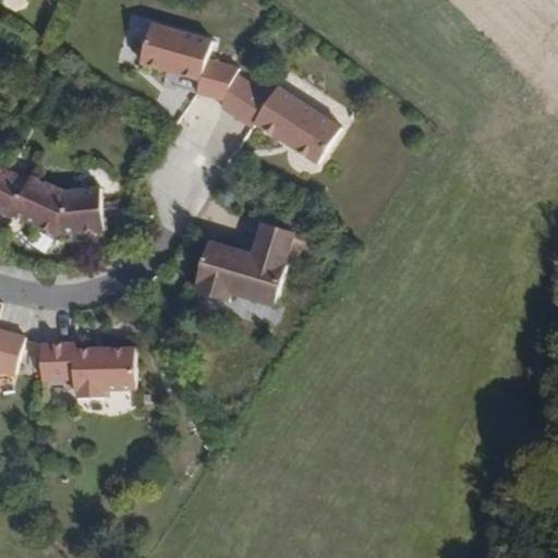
[(225,104),(228,95),(240,74),(243,67),(208,55),(213,41),(150,26),(136,69),(199,87),(197,95),(211,100),(225,104)]
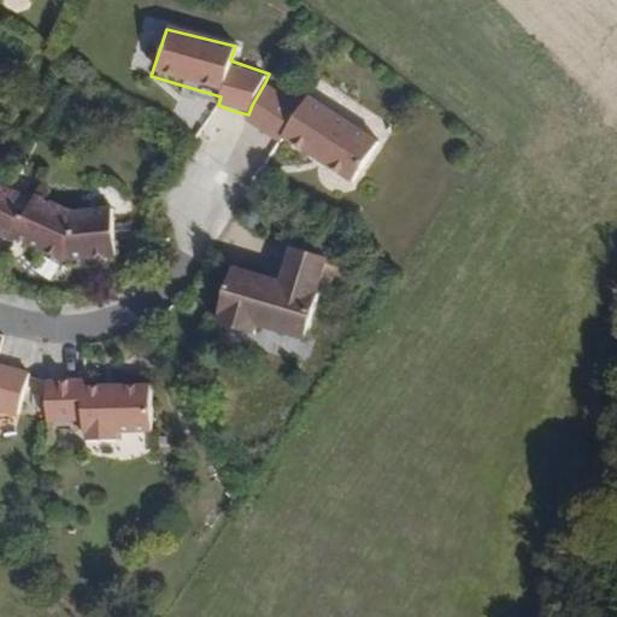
[(248,115),(247,119),(281,141),(287,134),(354,183),(380,140),(309,94),(301,103),(265,82),(252,105),(248,115)]
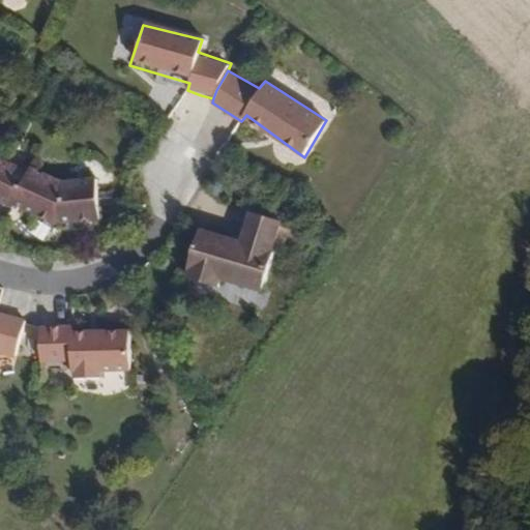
[(55,224),(101,222),(99,177),(65,179),(31,168),(0,153),(0,202),(4,204),(12,207),(55,224)]
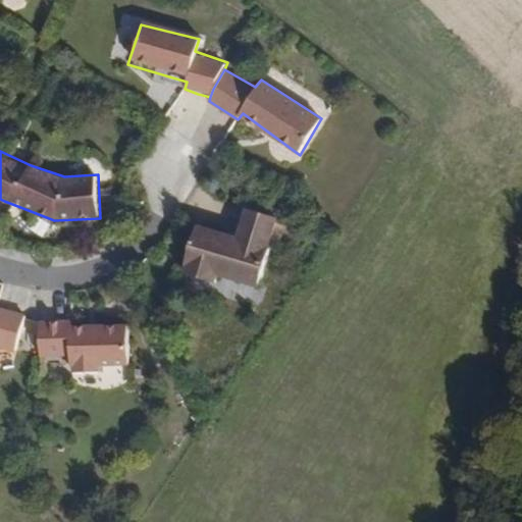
[(281,212),(245,202),(238,228),(198,217),(183,273),(219,281),(221,272),(262,284),(281,212)]
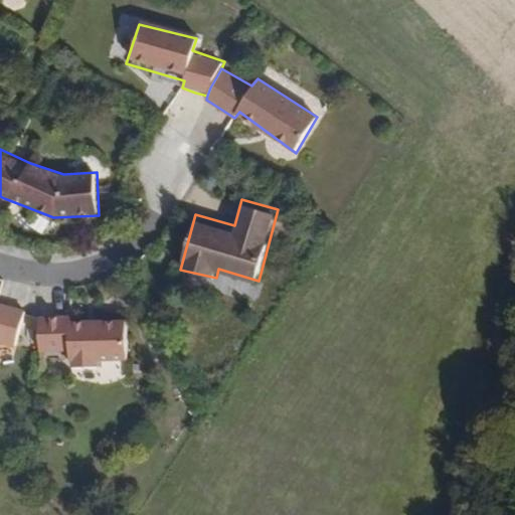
[(0,346),(12,350),(23,311),(0,304),(0,346)]
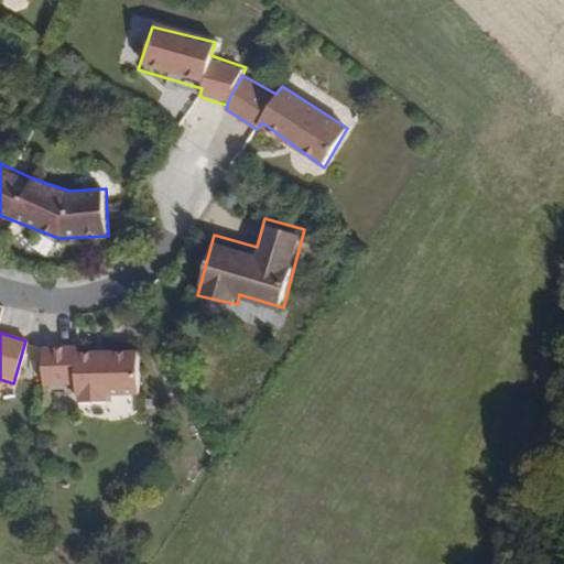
[(141,396),(141,354),(80,354),(80,346),(42,346),(42,387),(77,387),(76,404),(110,404),(110,396),(141,396)]
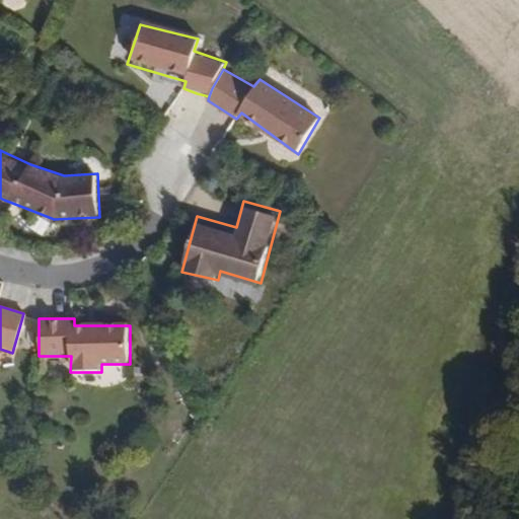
All buildings are outlined.
